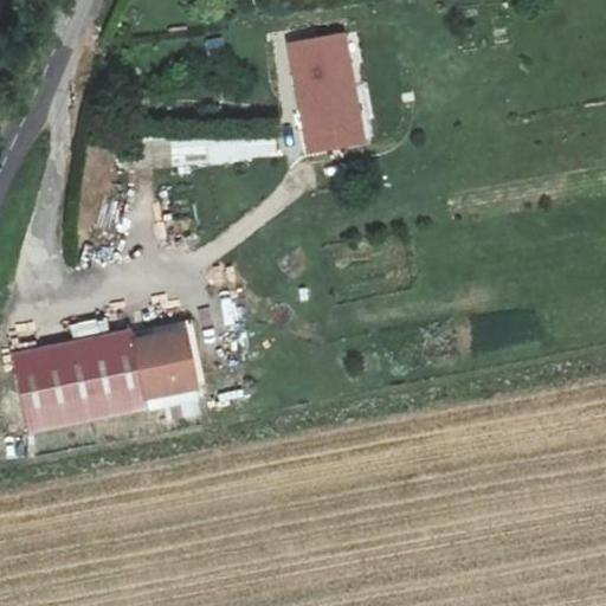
[(346,36),(290,45),(308,152),(365,142),(346,36)]
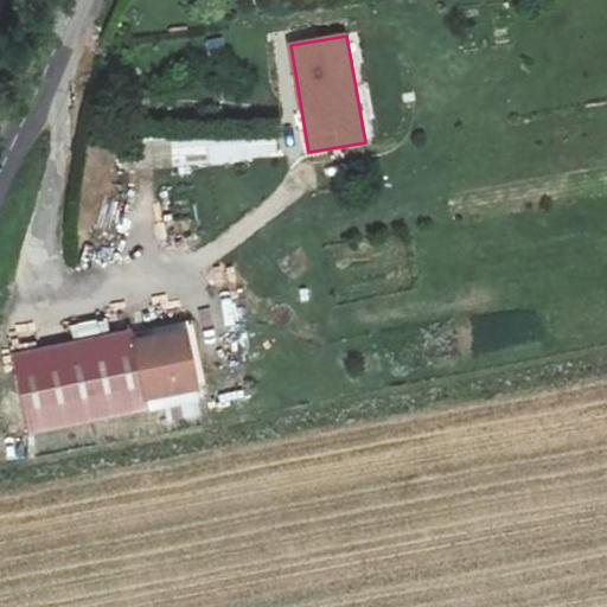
[(135,141),(138,170),(279,160),(278,132),(135,141)]
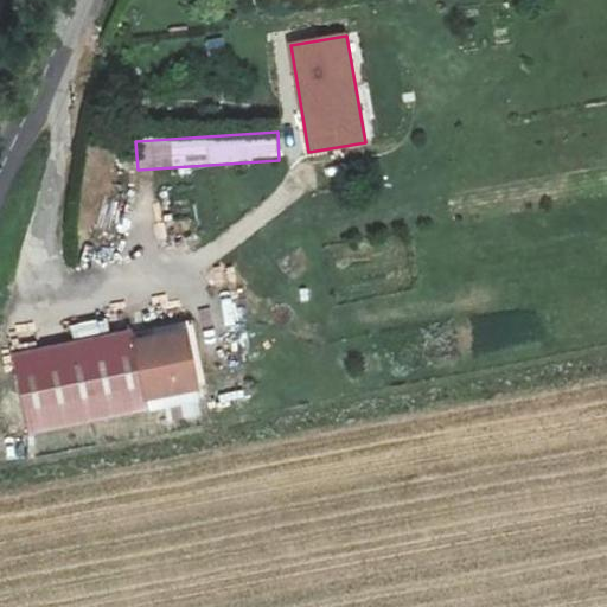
[(70,327),(72,340),(108,333),(104,320),(70,327)]
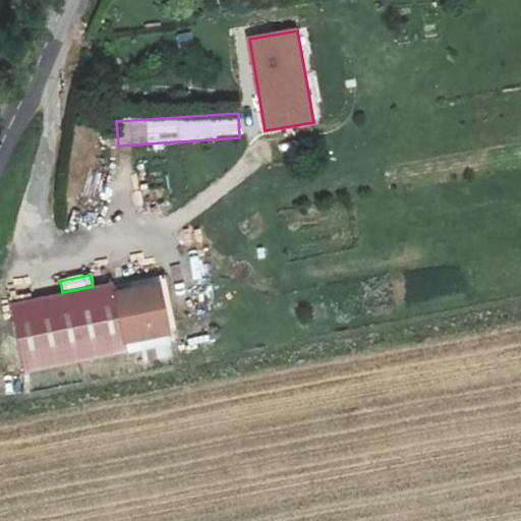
[(112,285),(11,307),(25,374),(127,352),(125,342),(168,332),(158,285),(114,294),(112,285)]
